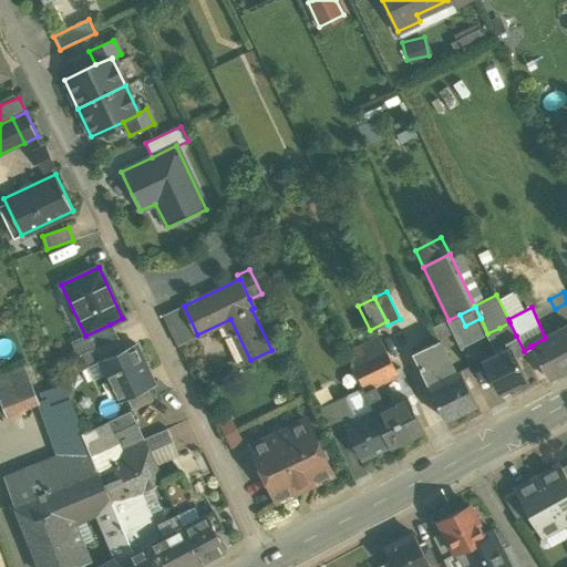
[(449,320),(447,321),(453,332),(460,347),(487,333),(481,318),(465,326),(460,315),(449,320)]
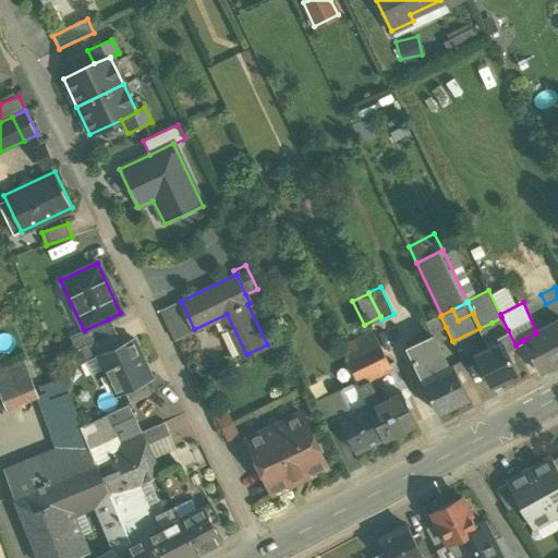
[(384,319),(396,346),(409,339),(396,314),(384,319)]
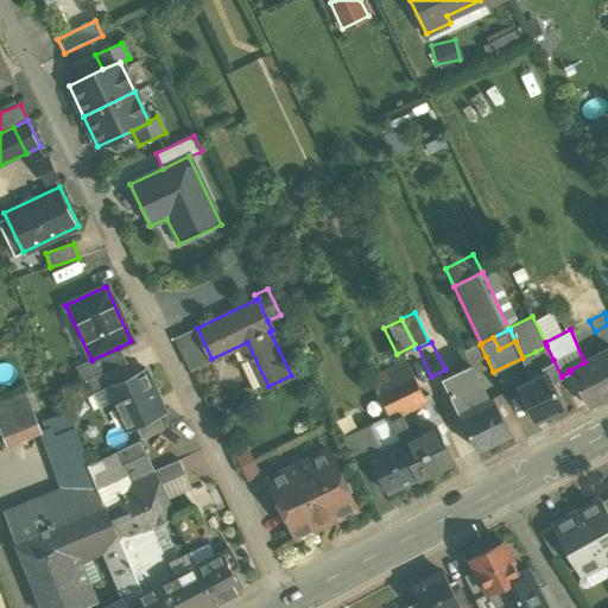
[(480,344),(479,342),(462,350),(469,365),(470,363),(486,356),(480,344)]
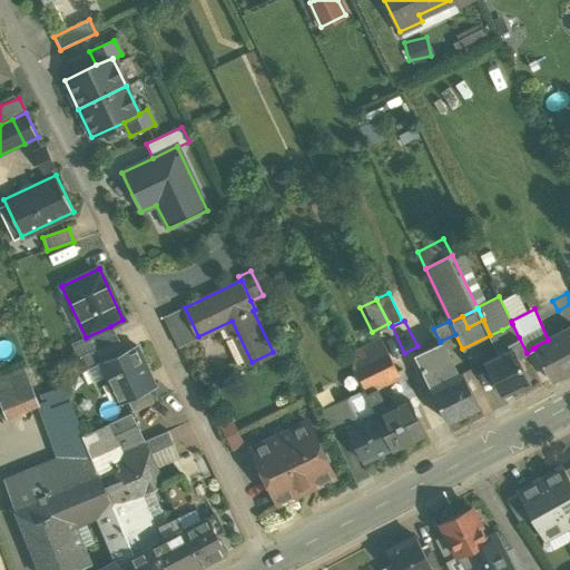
[(512,324),(502,330),(509,343),(519,337),(512,324)]
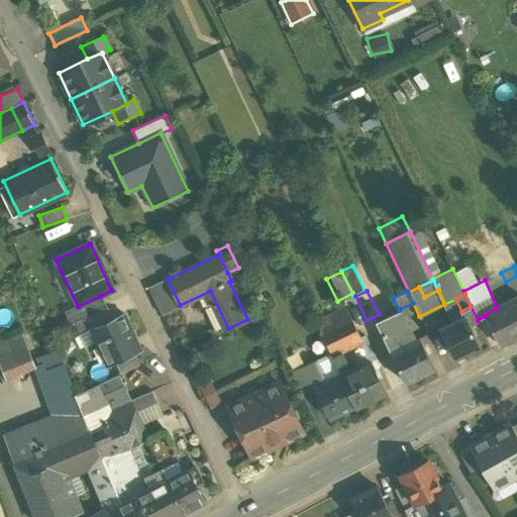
[(78,306),(64,313),(70,325),(83,319),(105,308),(106,308),(100,296),(78,306)]
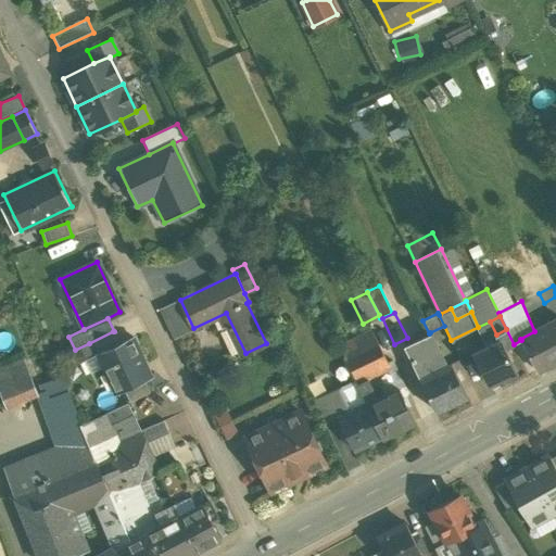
[(555,318),(534,331),(520,339),(521,340),(538,369),(555,359),(555,318)]
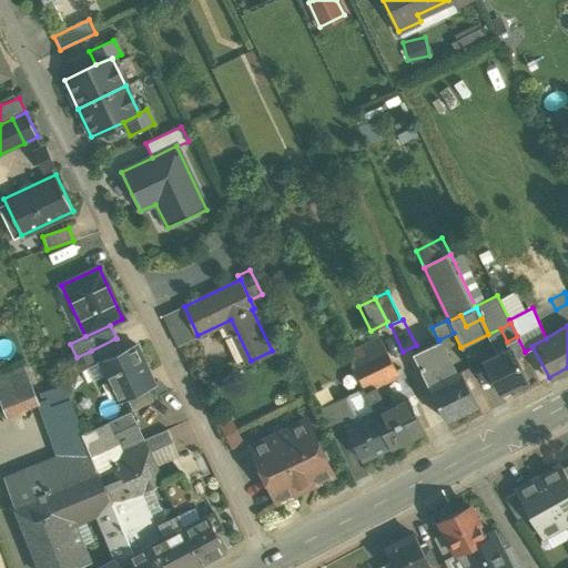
[(500,328),(488,334),(496,348),(503,344),(505,348),(508,347),(506,343),(507,342),(500,328)]
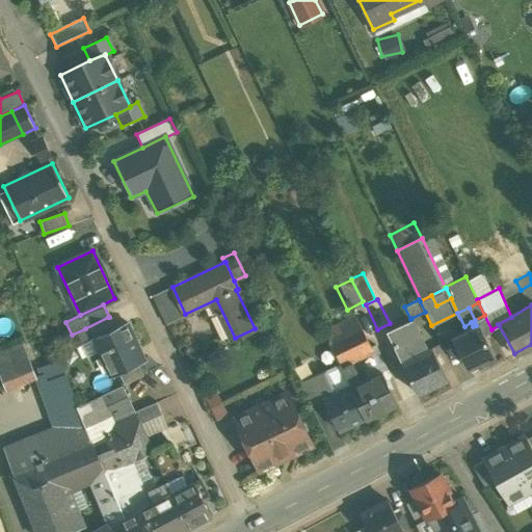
[(475,320),(474,321),(476,325),(478,324),(482,334),(491,329),(484,315),(475,320)]
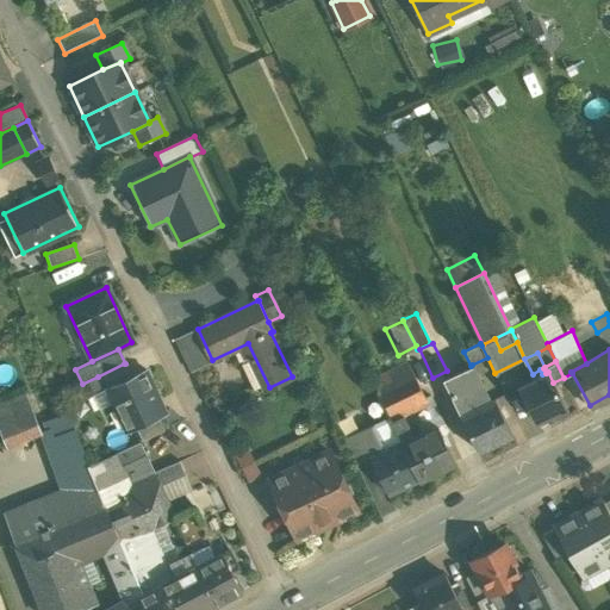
[(124,363),(98,377),(104,391),(131,378),(124,363)]
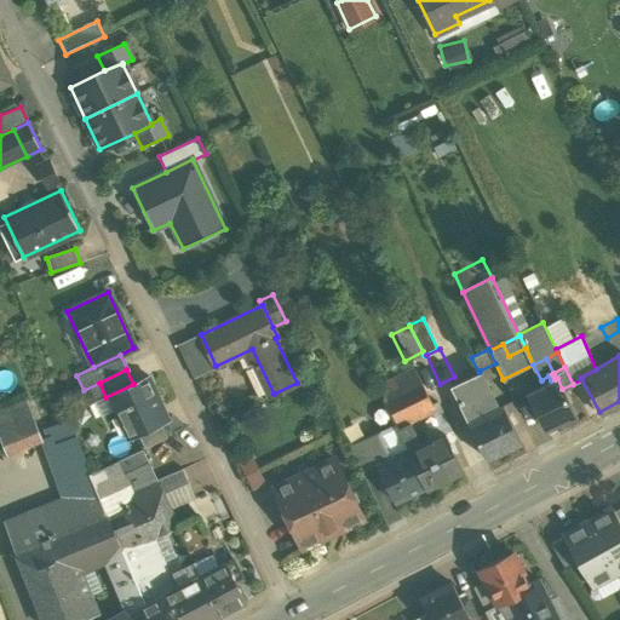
[(432,407),(414,369),(378,386),(386,405),(396,424),(432,407)]
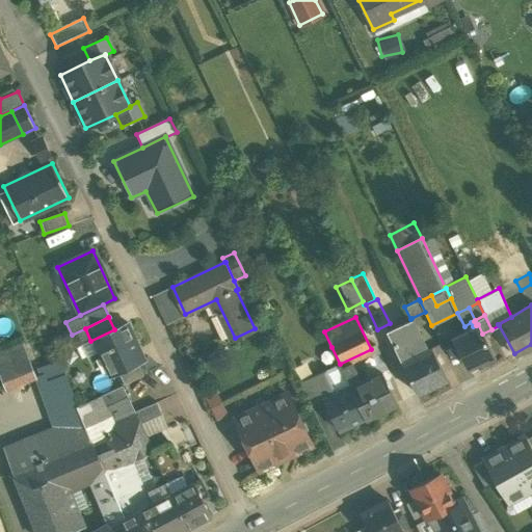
[(410,319),(400,323),(387,329),(401,362),(427,349),(411,318),(410,319)]
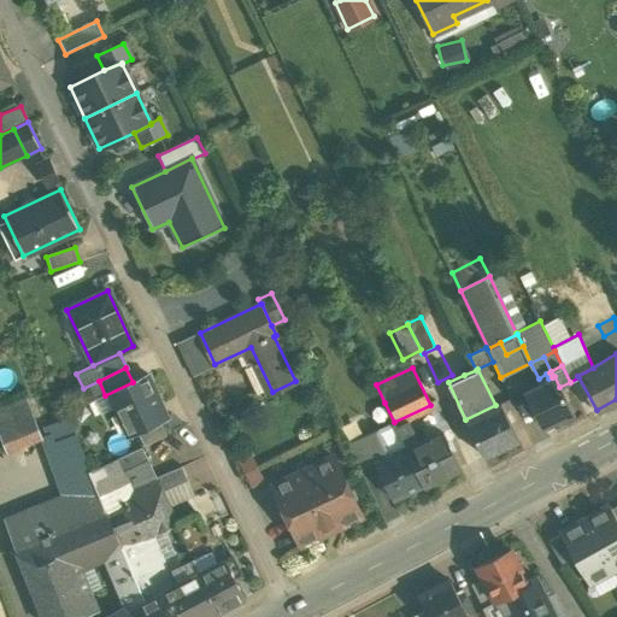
[(166,421),(145,376),(133,382),(105,395),(127,440),(166,421)]
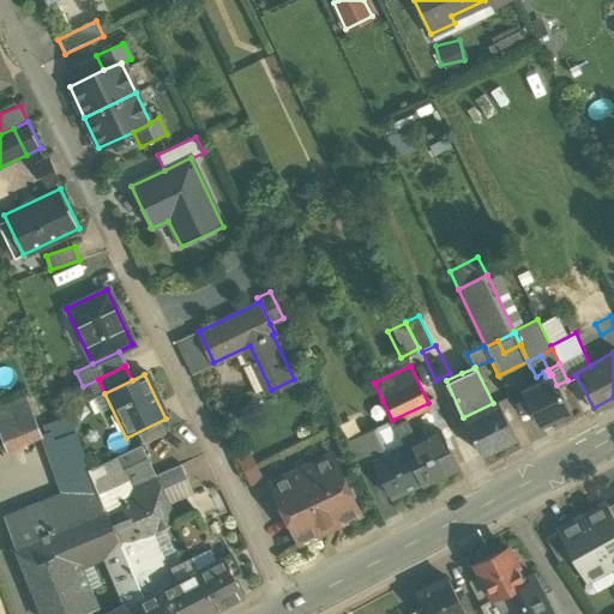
[(546,377),(522,390),(540,425),(570,410),(557,385),(552,374),(549,375),(546,377)]
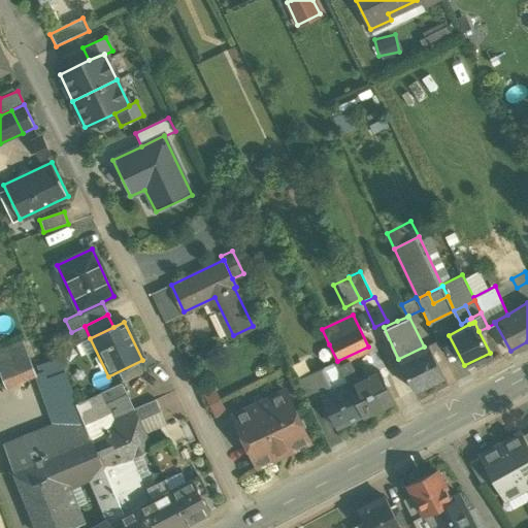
[(0,368),(6,386),(36,374),(25,344),(0,354),(0,368)]
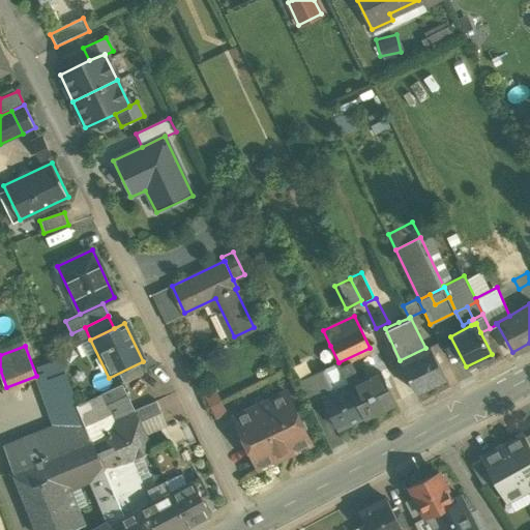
[(339,362),(330,346),(315,353),(323,370),(339,362)]
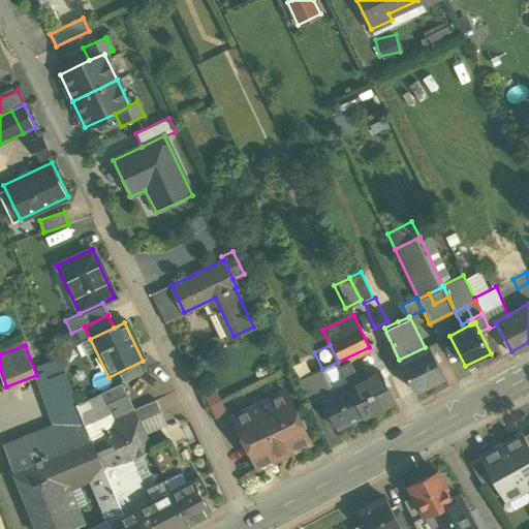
[(425,347),(399,360),(414,392),(444,377),(429,345),(425,347)]
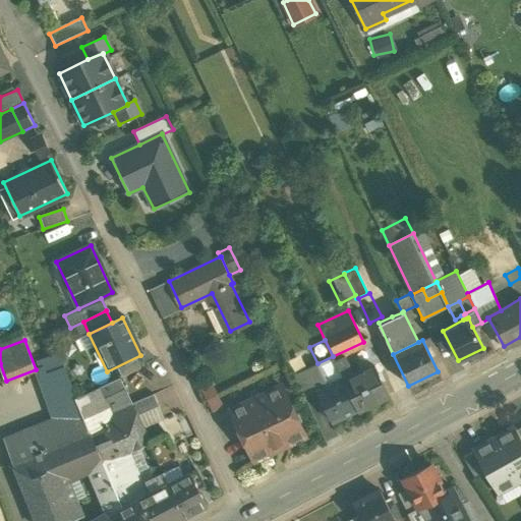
[(58,355),(38,364),(44,378),(63,368),(58,355)]
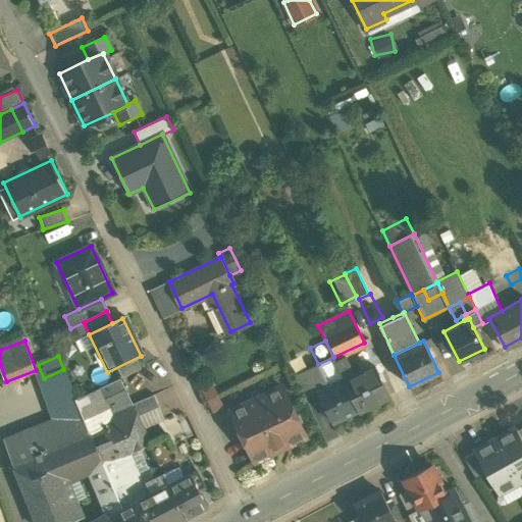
[(345,356),(334,360),(342,374),(349,371),(349,372),(352,371),(345,356)]
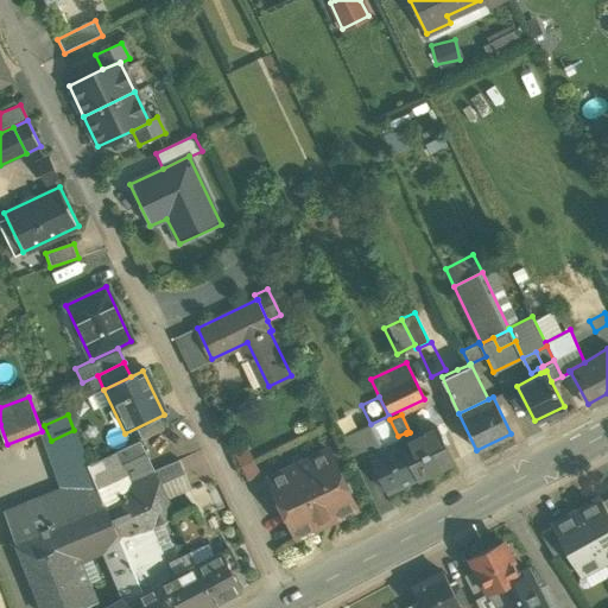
[(368,425),(358,430),(369,456),(377,454),(372,444),(377,442),(368,425)]
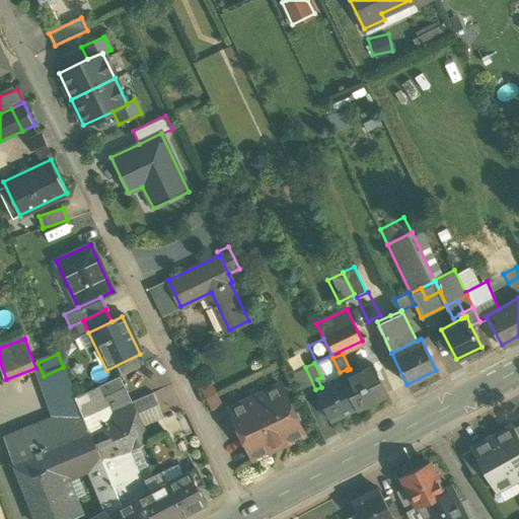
[(372,363),(349,374),(347,370),(347,369),(340,372),(342,377),(357,409),(386,393),(372,363)]
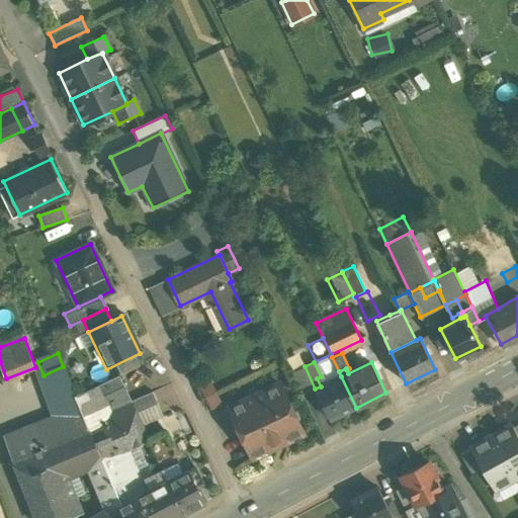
[(44,375),(37,378),(46,399),(72,386),(63,366),(44,375)]
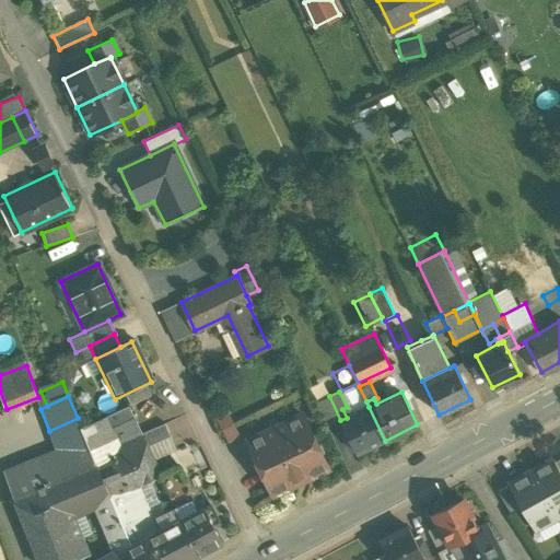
[(340,420),(329,396),(314,404),(326,428),(340,420)]
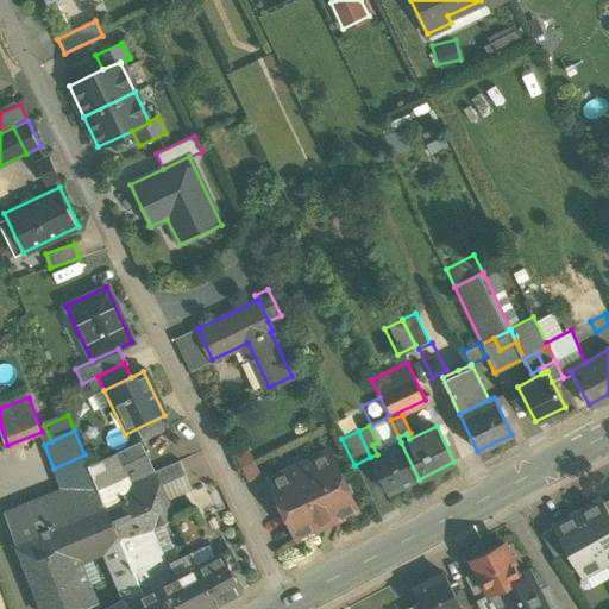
[(139,443),(115,454),(121,468),(146,456),(139,443)]
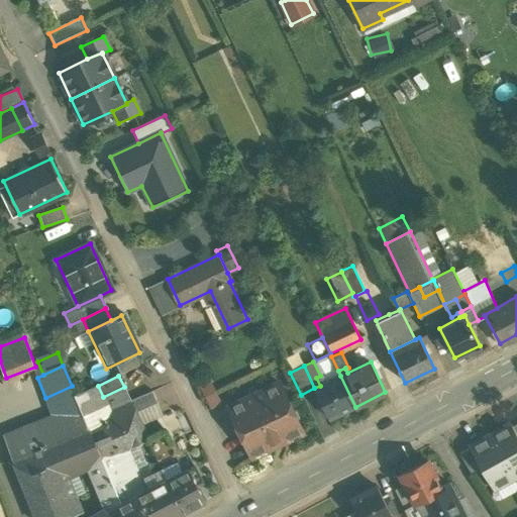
[(320,386),(314,388),(318,396),(314,399),(318,407),(322,405),(329,419),(355,407),(340,376),(320,386)]
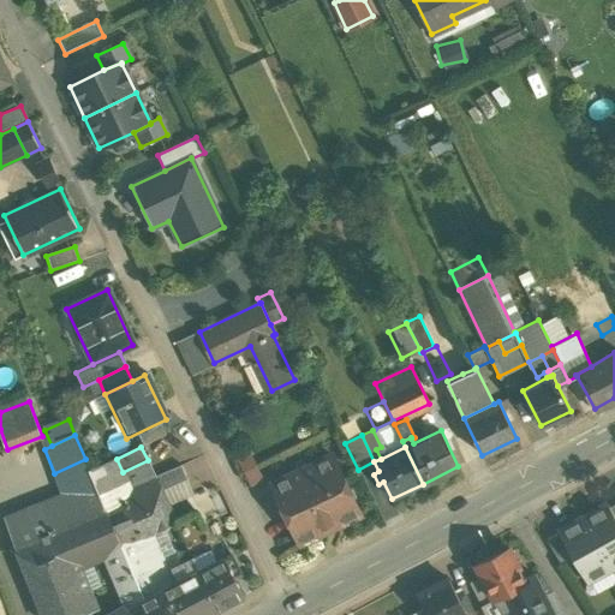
[(333,457),(273,485),(299,543),(359,514),(353,500),(356,495),(352,485),(346,485),(333,457)]
